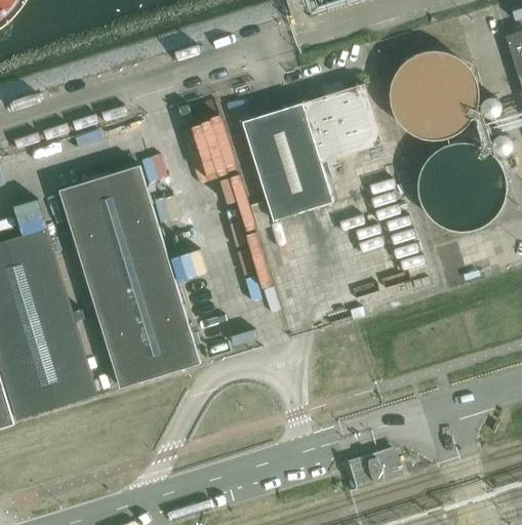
[(521,8),(507,13),(510,25),(521,21),(521,8)]
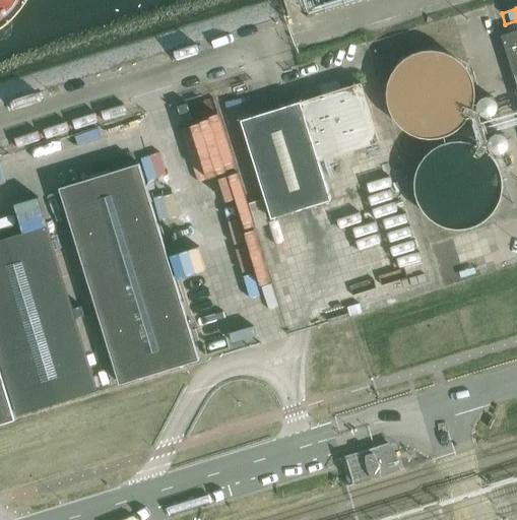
[(516,28),(499,34),(516,91),(516,28)]
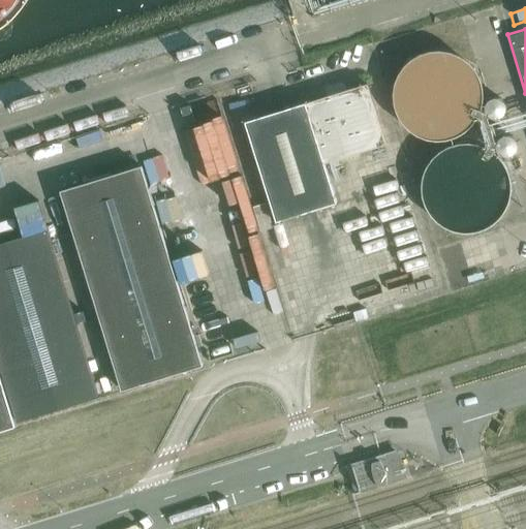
[(365,85),(325,97),(242,123),(274,223),(334,205),(321,164),(383,146),(365,85)]
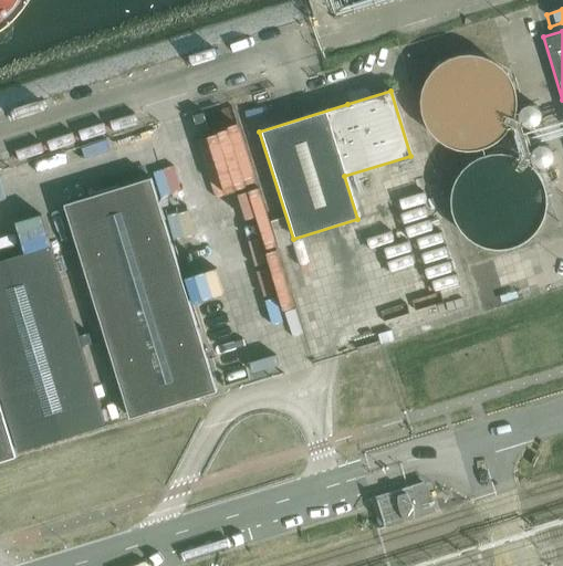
[(62,205),(128,419),(215,391),(149,178),(62,205)]
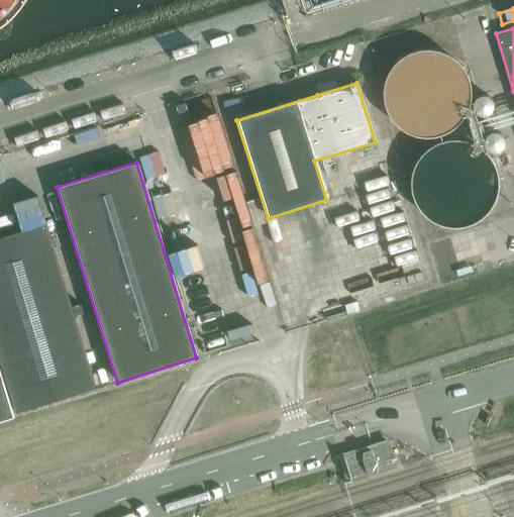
[(95,389),(44,224),(0,237),(0,375),(12,414),(95,389)]
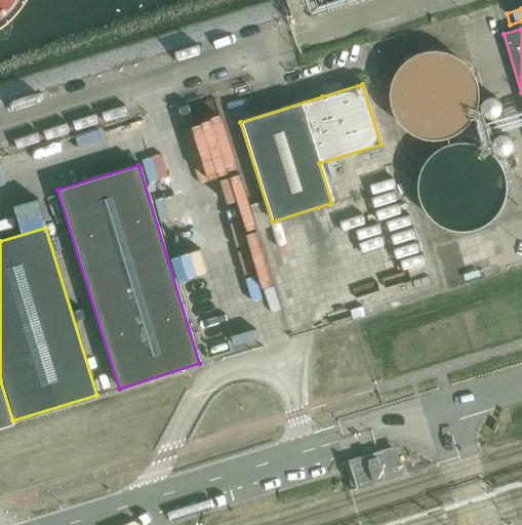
[(490,272),(521,263),(521,241),(521,238),(484,247),(490,272)]
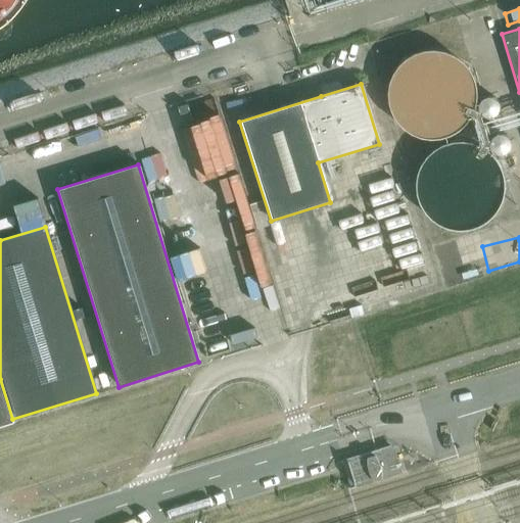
[(0,426),(12,423),(0,384),(0,426)]
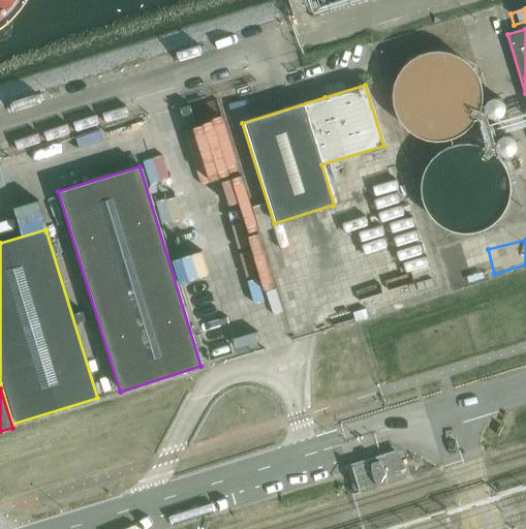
[(380,456),(352,464),(354,468),(350,474),(357,493),(351,494),(351,495),(404,479),(397,456),(381,460),(380,456)]
